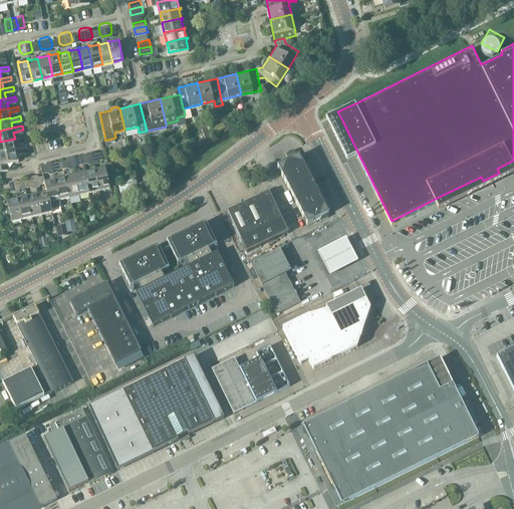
[(25,136),(15,139),(0,142),(0,152),(17,148),(16,142),(25,140),(25,136)]
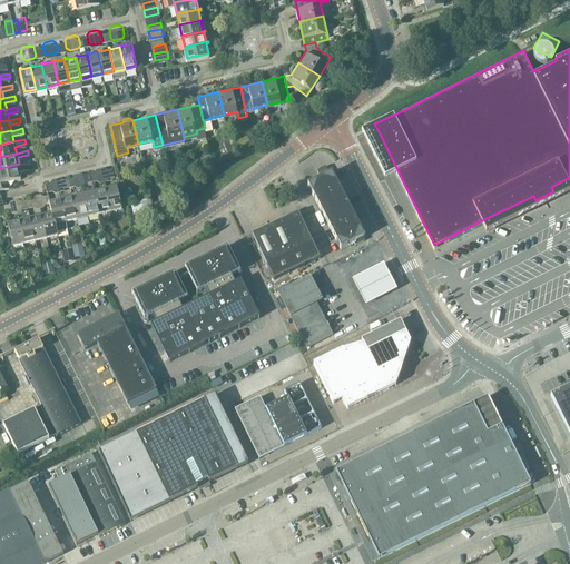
[(30,161),(19,164),(0,168),(0,187),(10,185),(9,178),(22,176),(20,169),(31,166),(30,161)]
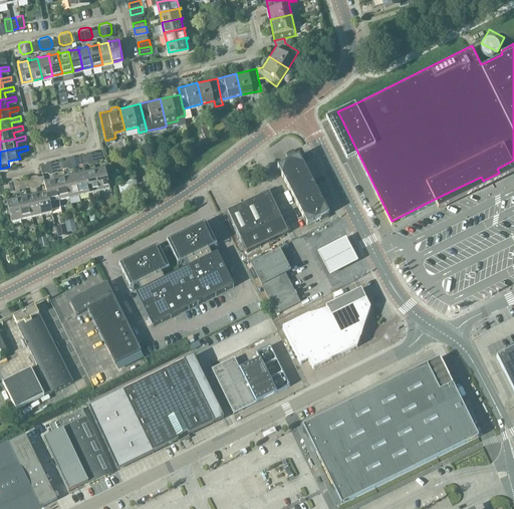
[(286,152),(289,157),(277,164),(285,178),(306,167),(299,153),(297,153),(294,148),(293,147),(292,147),(290,148),(289,148),(288,149),(287,150),(287,151),(286,152)]
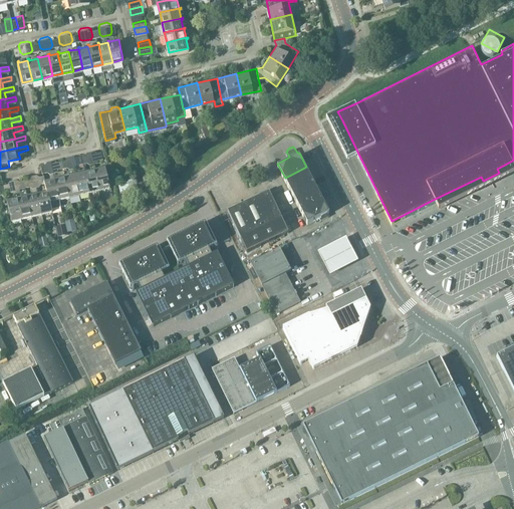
[(86,150),(85,153),(86,160),(89,162),(96,160),(98,157),(97,150),(94,148),(86,150)]
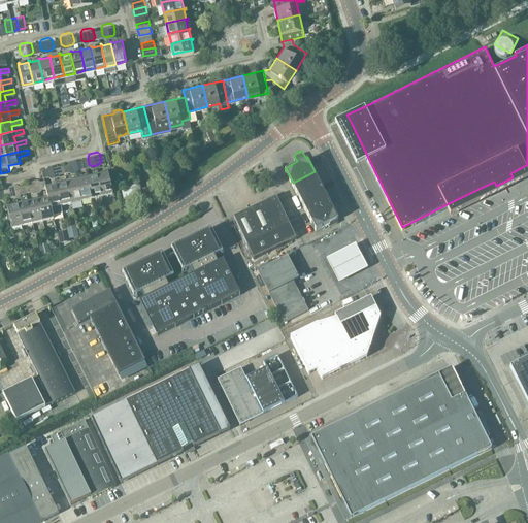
[(69,159),(67,162),(68,169),(71,171),(78,169),(80,166),(79,159),(76,157),(69,159)]
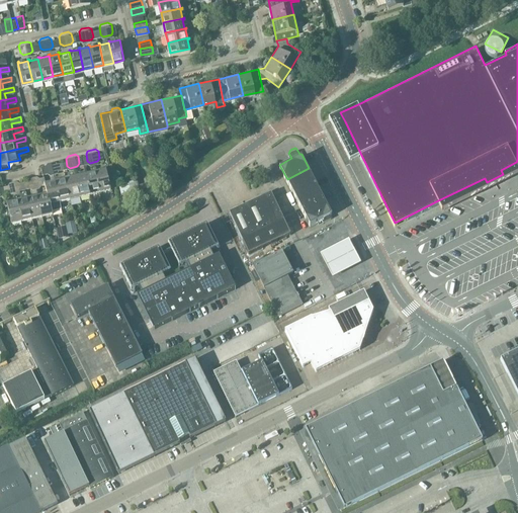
[(48,160),(46,163),(47,170),(50,172),(57,171),(60,168),(58,160),(55,159),(48,160)]
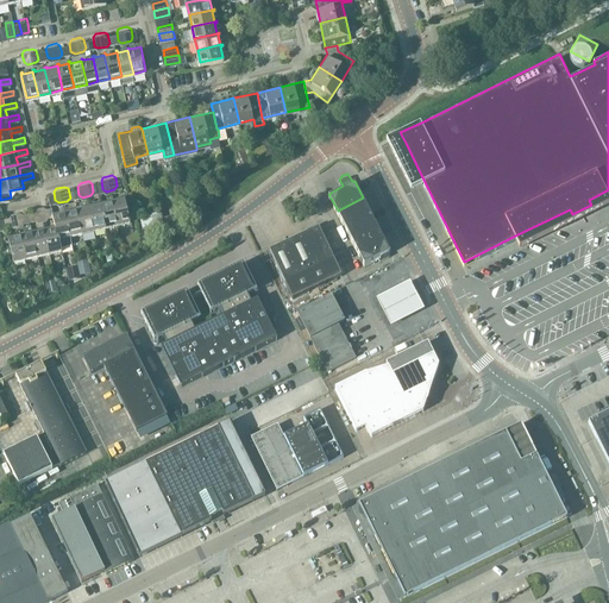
[(112,196),(113,199),(118,223),(130,220),(125,196),(114,199),(114,196),(112,196)]
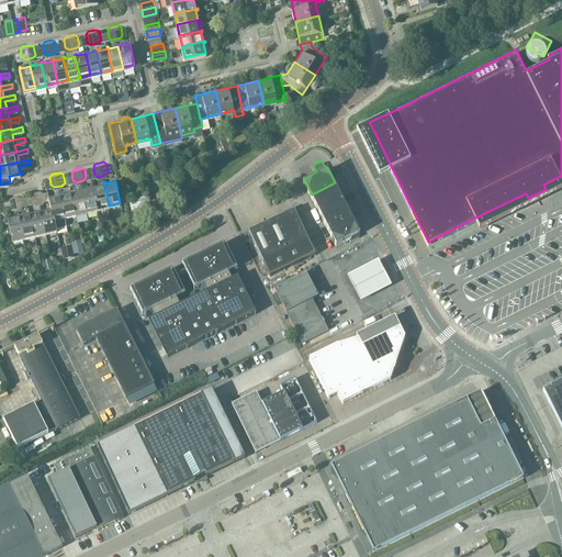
[(319,210),(344,198),(335,182),(312,195),(319,210)]
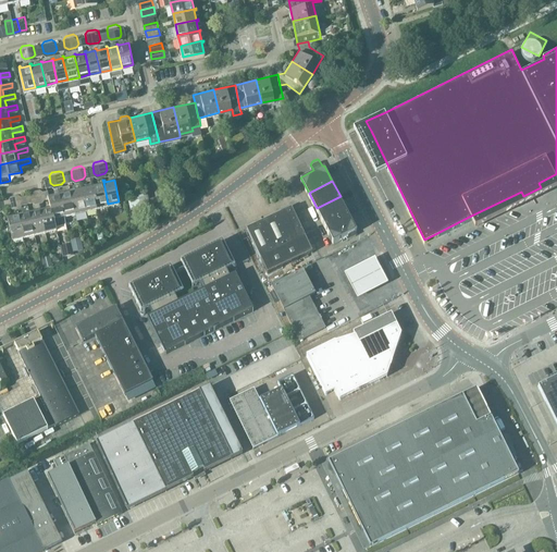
[(91,182),(93,184),(97,207),(108,204),(103,182),(94,184),(93,182),(91,182)]
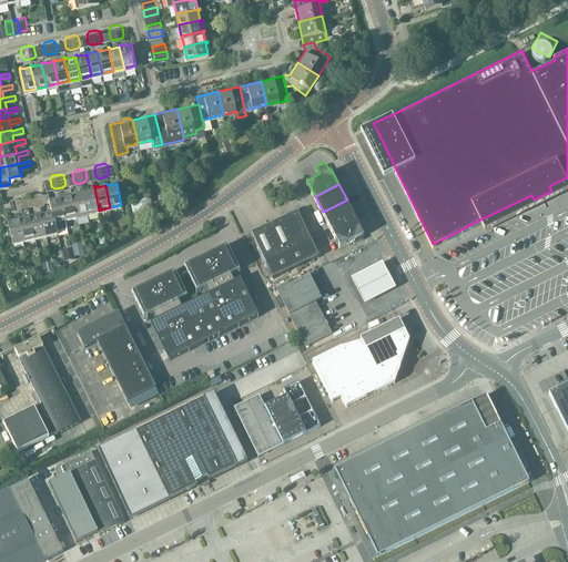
[(88,213),(99,211),(94,187),(84,190),(83,188),(82,188),(82,191),(88,213)]
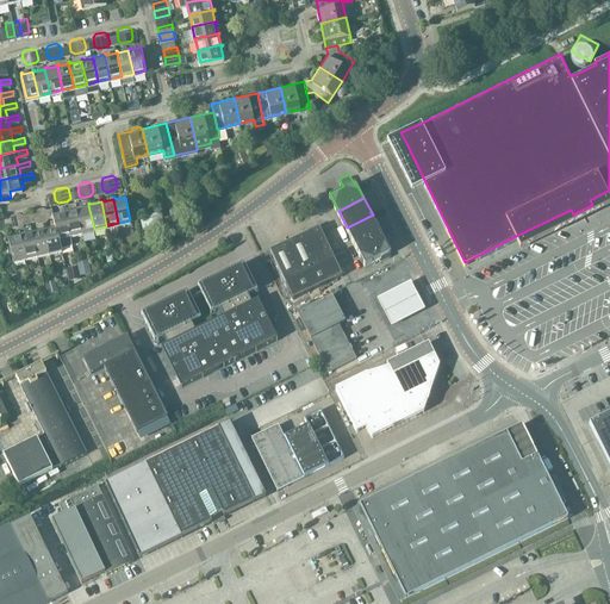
[(35,206),(32,210),(35,218),(38,220),(47,218),(49,215),(47,206),(43,204),(35,206)]
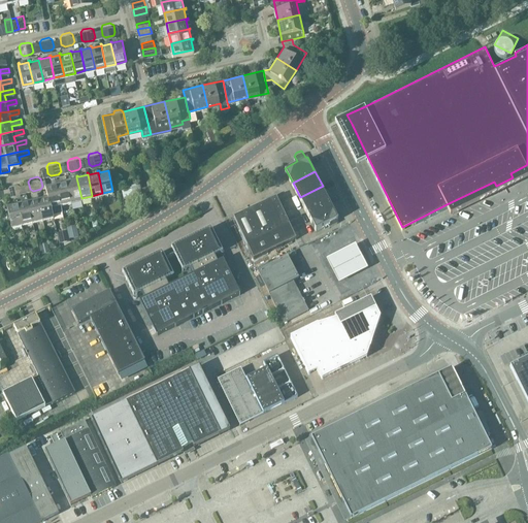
[(66,177),(67,180),(71,200),(81,198),(76,177),(68,180),(68,177),(66,177)]
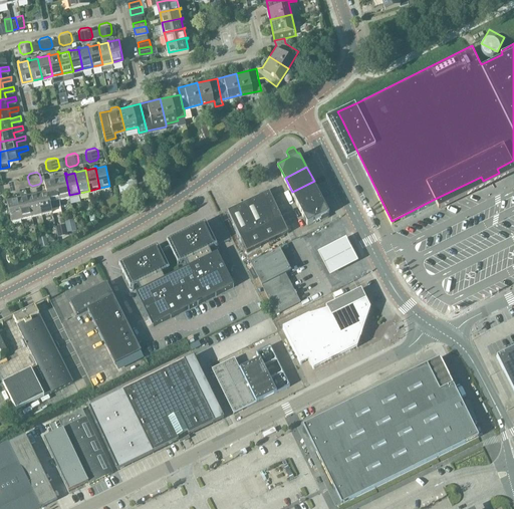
[(54,175),(54,177),(59,197),(69,195),(65,175),(55,177),(55,175),(54,175)]
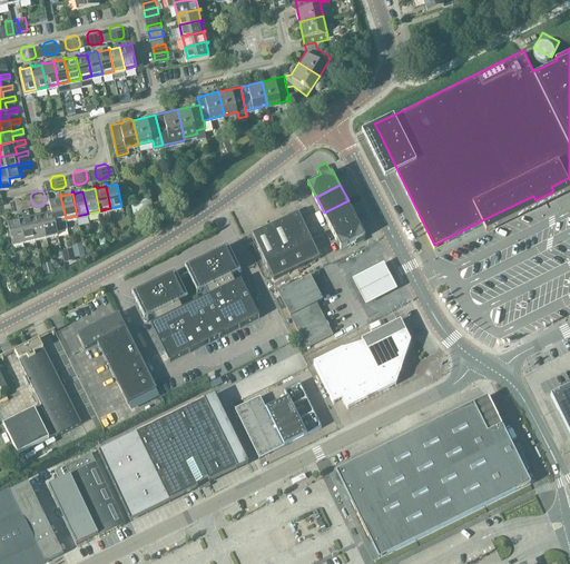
[(150,194),(143,197),(143,198),(145,209),(145,210),(143,211),(145,216),(155,211),(150,194)]
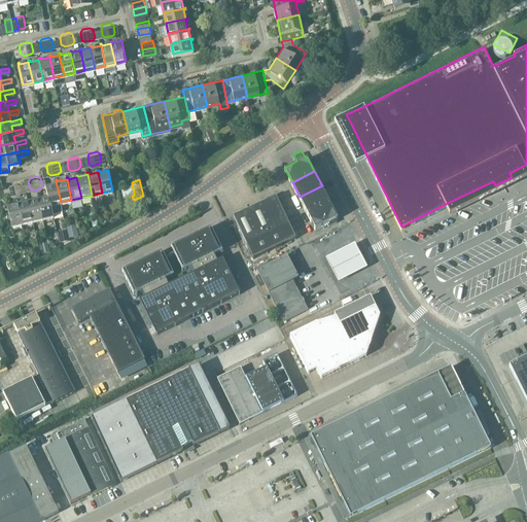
[(9,182),(8,185),(9,194),(12,195),(20,194),(22,190),(21,183),(18,181),(9,182)]
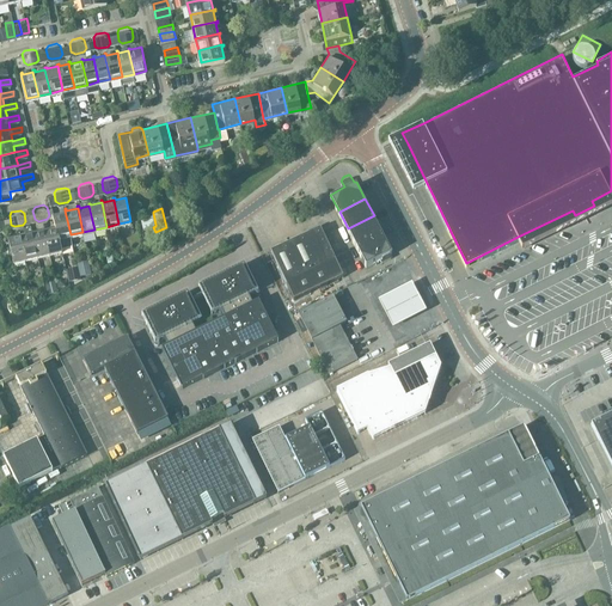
[(53,212),(53,215),(55,226),(56,226),(59,238),(60,237),(61,244),(72,242),(71,234),(65,210),(54,213),(54,212),(53,212)]
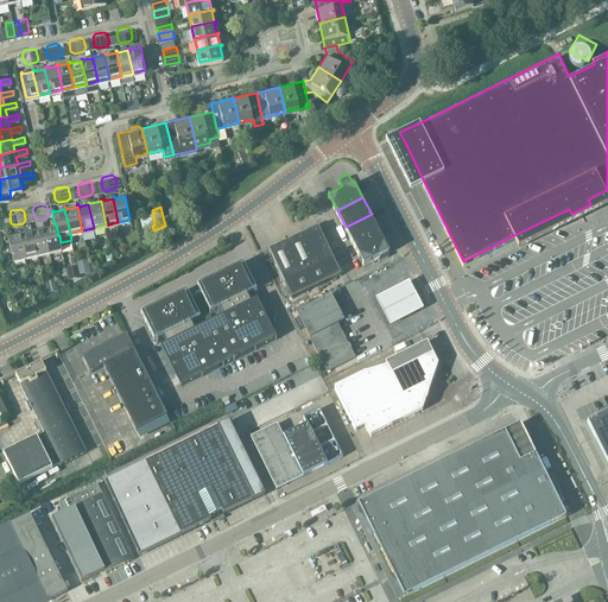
[(172,210),(164,213),(166,223),(176,221),(172,210)]
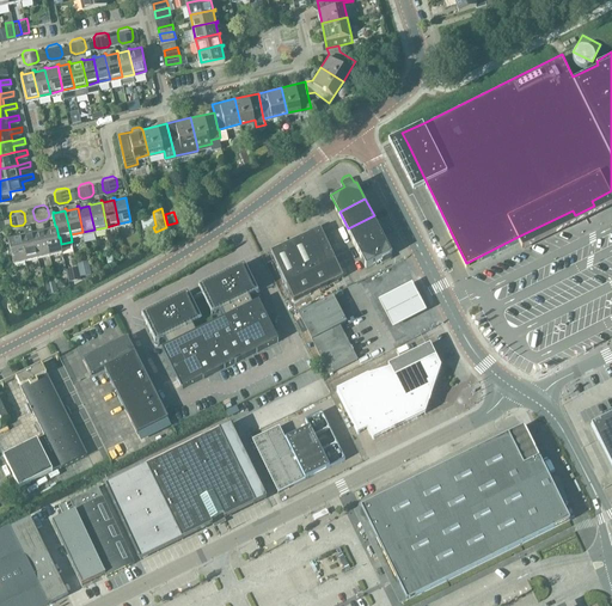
[(357,246),(383,233),(374,215),(348,228),(357,246)]
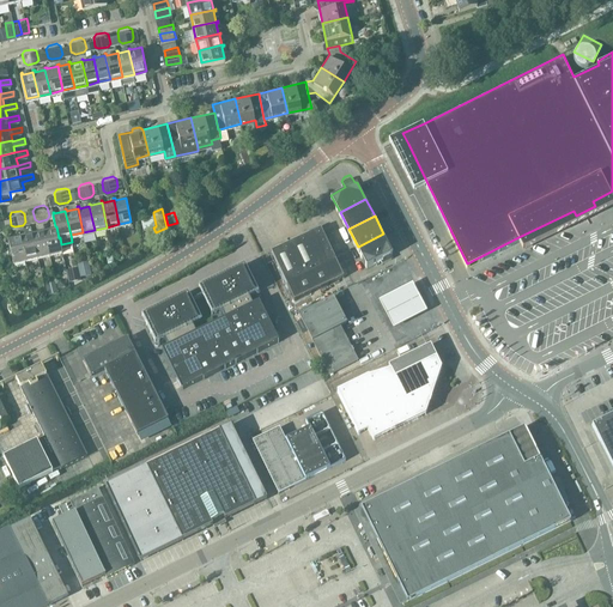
[(295,296),(340,274),(344,273),(321,224),(272,247),(295,296)]
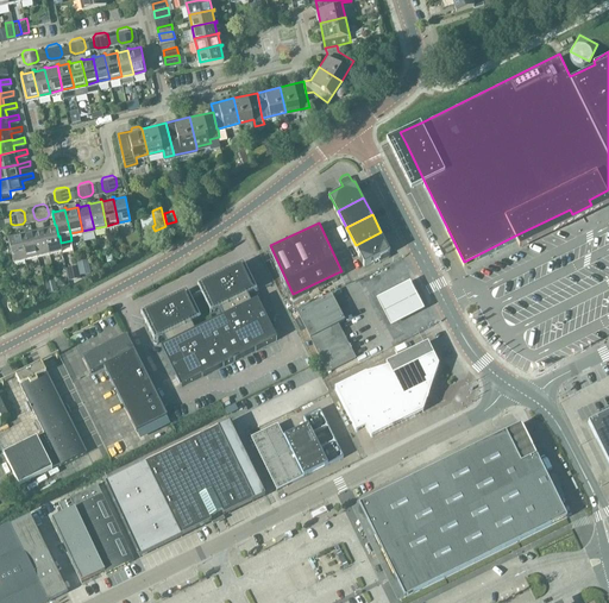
[(44,225),(44,227),(50,251),(62,249),(61,243),(60,236),(58,237),(56,225),(55,225),(46,227),(45,225),(44,225)]
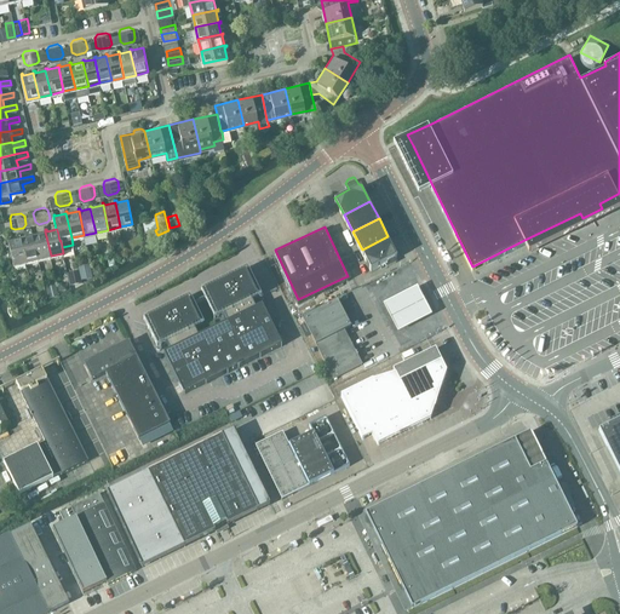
[(33,234),(39,258),(51,256),(45,231),(35,234),(34,231),(33,231),(33,234)]
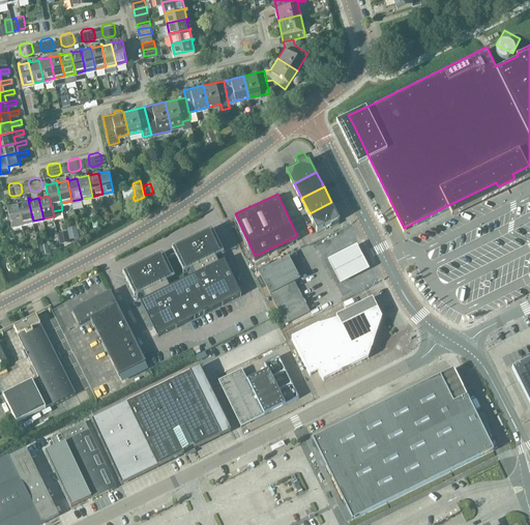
[(18,201),(18,202),(23,224),(33,221),(28,200),(20,202),(19,200),(18,201)]
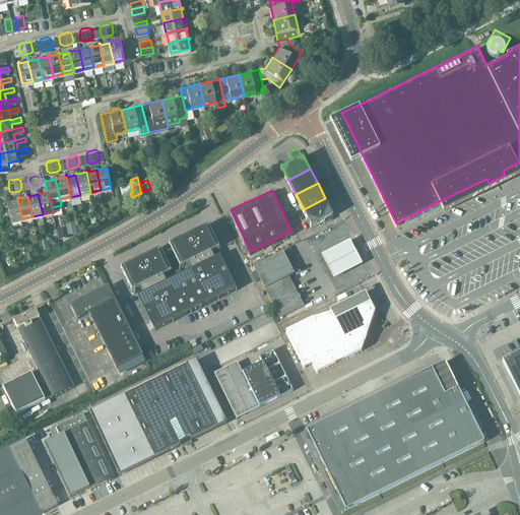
[(22,219),(17,198),(8,200),(8,199),(6,199),(11,221),(22,219)]
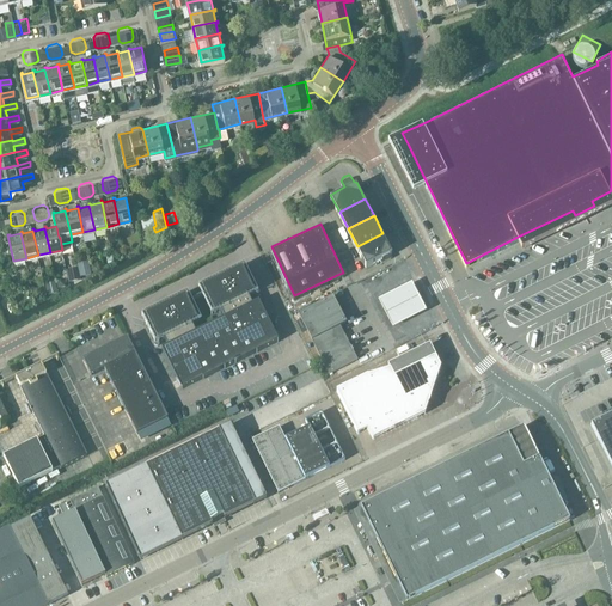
[(383,233),(357,246),(366,263),(380,256),(381,259),(391,253),(390,251),(391,250),(383,233)]
